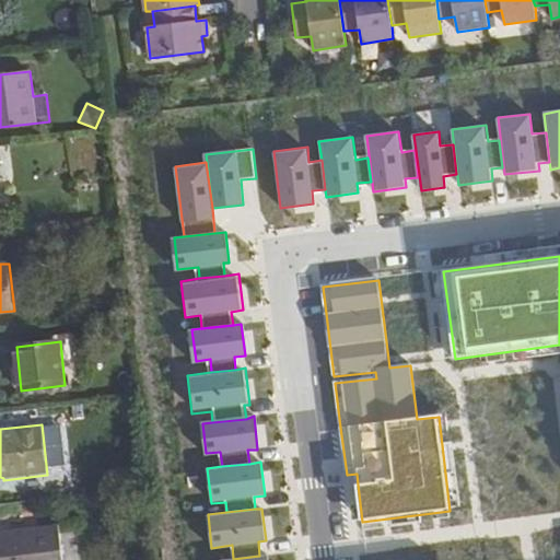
[(0,559),(62,559),(59,527),(0,534),(0,559)]
